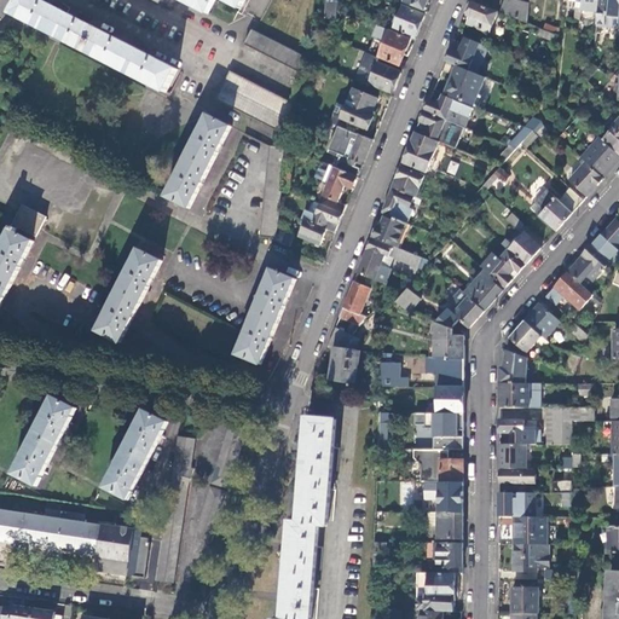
[(17,0),(11,13),(165,93),(177,69),(44,0),(17,0)]
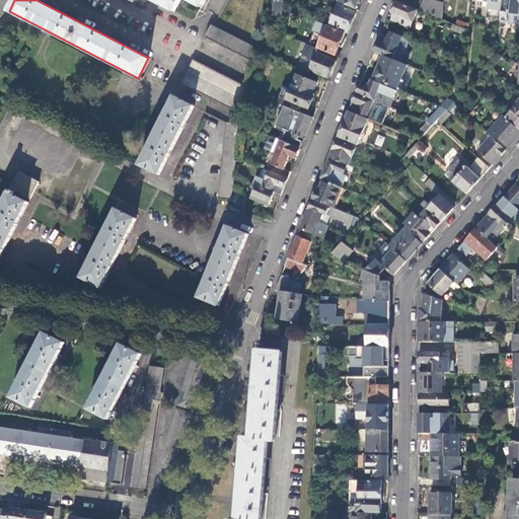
[(153,0),(174,11),(179,0),(188,0),(200,6),(203,0),(153,0)]
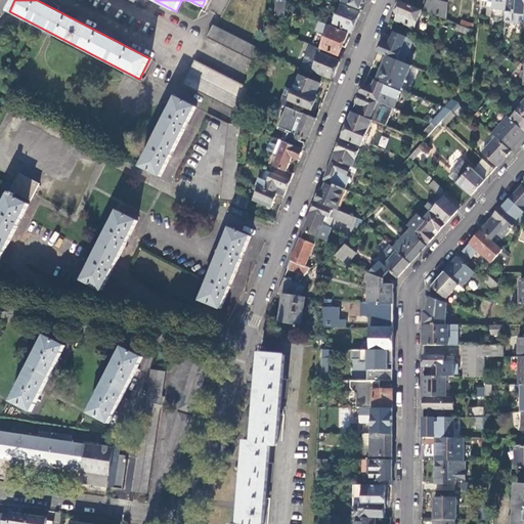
[(286,16),(287,0),(277,0),(276,15),(286,16)]
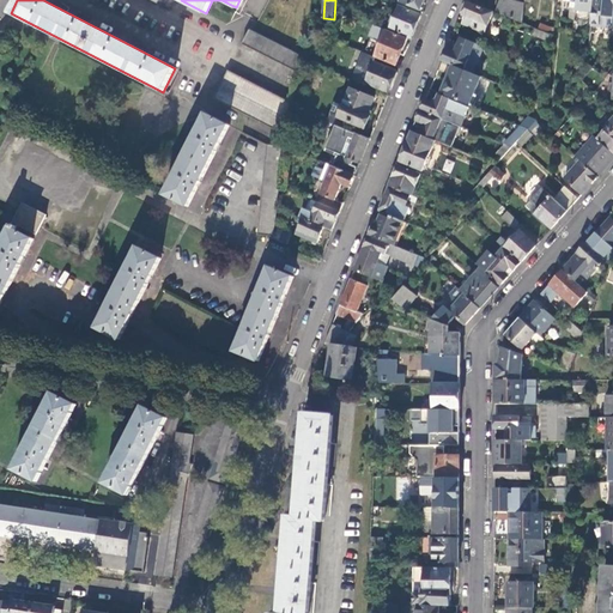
[(522,22),(523,5),(520,4),(510,0),(501,0),(496,11),(522,22)]
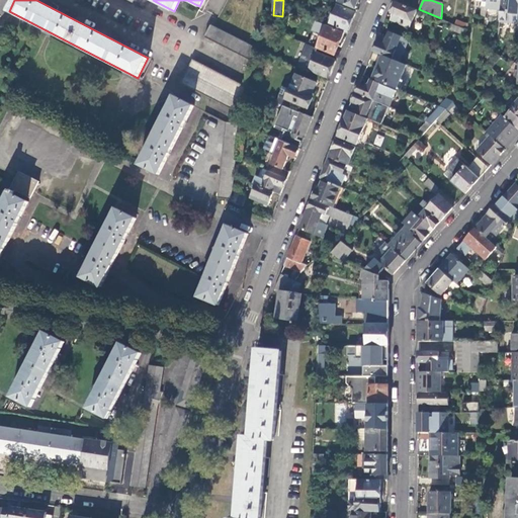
[(517,0),(501,0),(500,17),(509,17),(508,22),(517,23),(517,15),(517,0)]
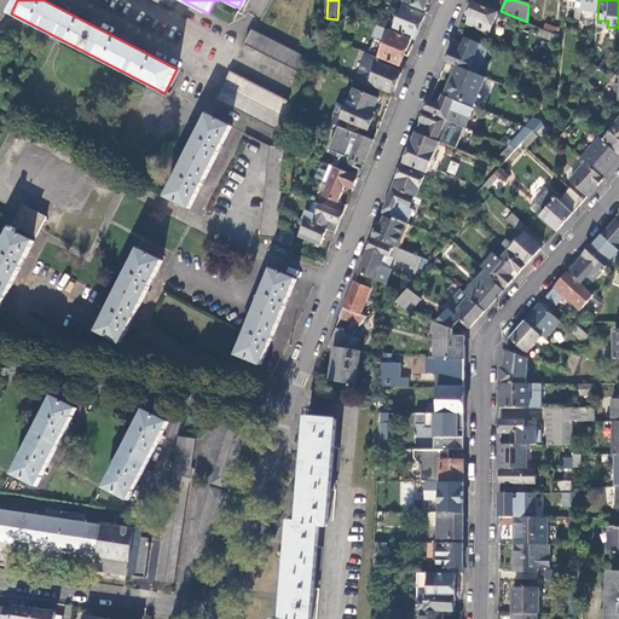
[(473,3),(470,1),(466,12),(468,12),(468,13),(470,16),(468,23),(490,30),(491,28),(495,21),(498,11),(473,1),(473,3)]
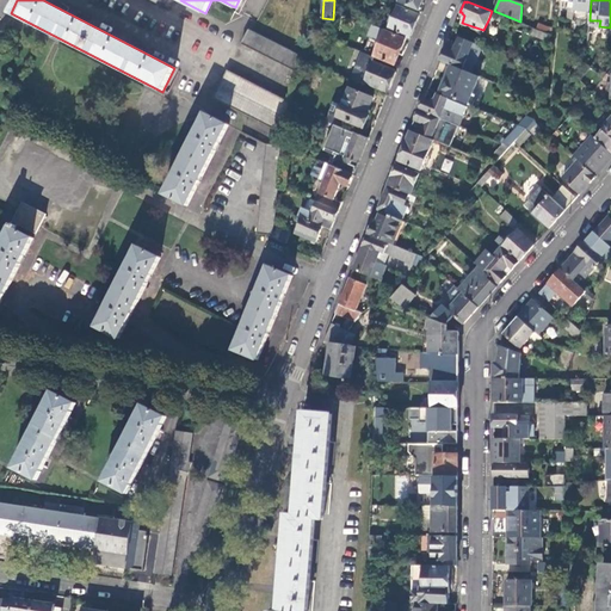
[(389,28),(411,37),(420,13),(399,5),(389,28)]
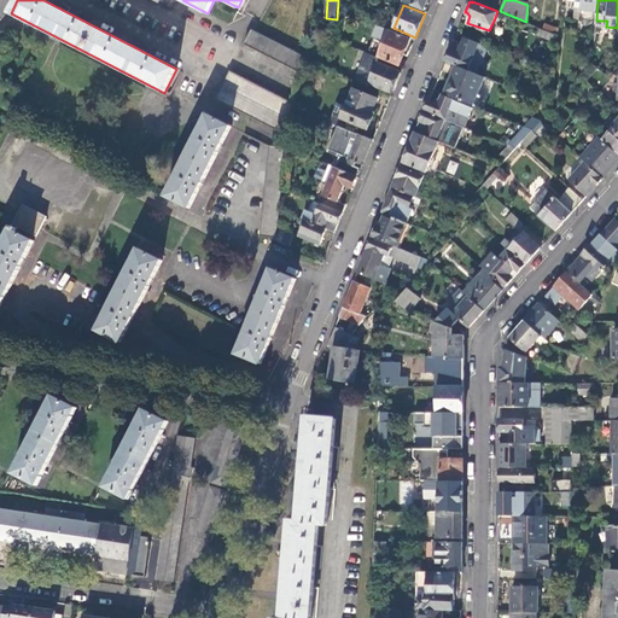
[(557,34),(540,28),(537,34),(554,41),(557,34)]
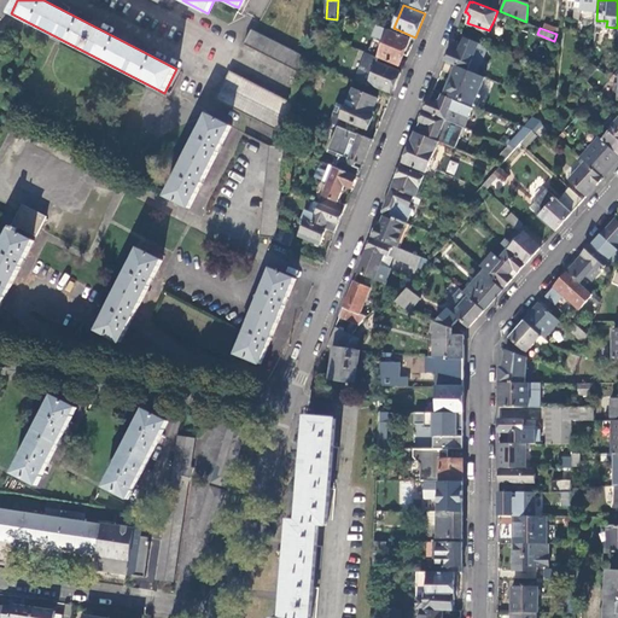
[(251,29),(244,44),(299,73),(304,57),(251,29)]
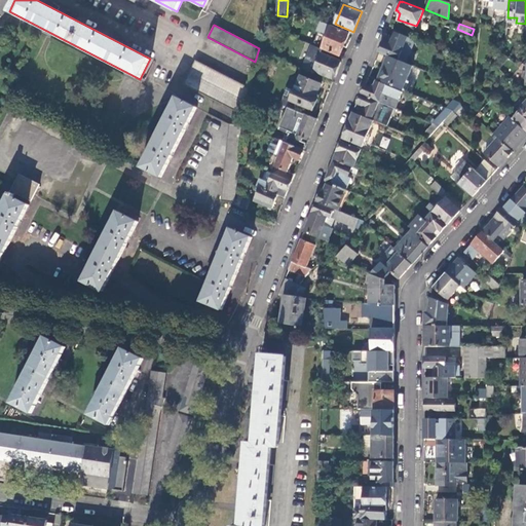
[(343,57),(347,47),(343,46),(349,32),(332,25),(327,36),(326,35),(323,42),(325,43),(323,48),(343,57)]
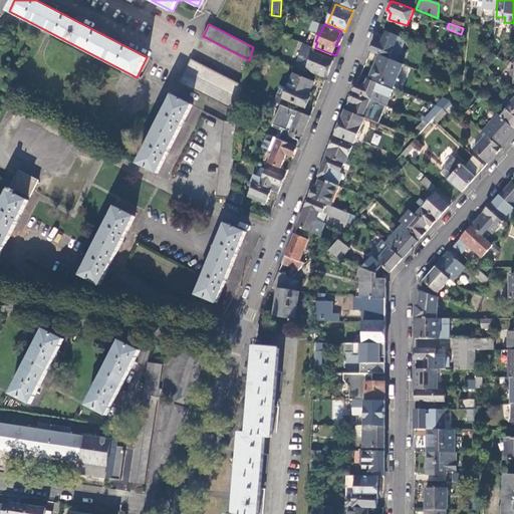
[(379,54),(397,61),(405,41),(403,38),(399,36),(399,35),(387,30),(383,37),(381,36),(381,35),(376,33),(370,50),(379,54)]
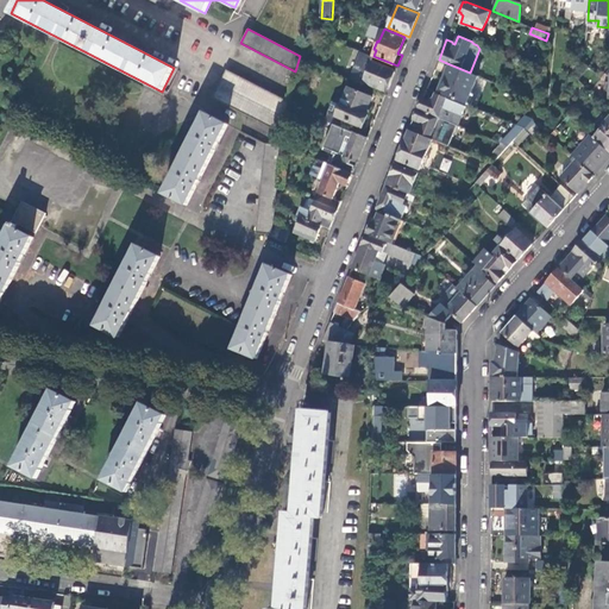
[(376,50),(374,49),(365,45),(363,51),(374,56),(376,50)]
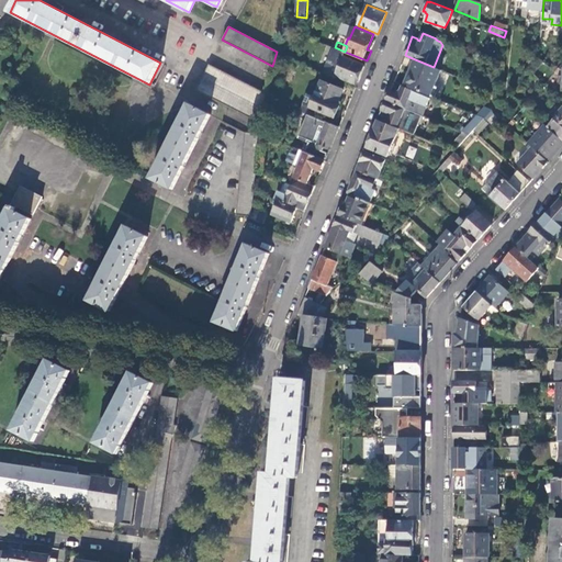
[(539,49),(539,57),(554,71),(559,67),(539,49)]
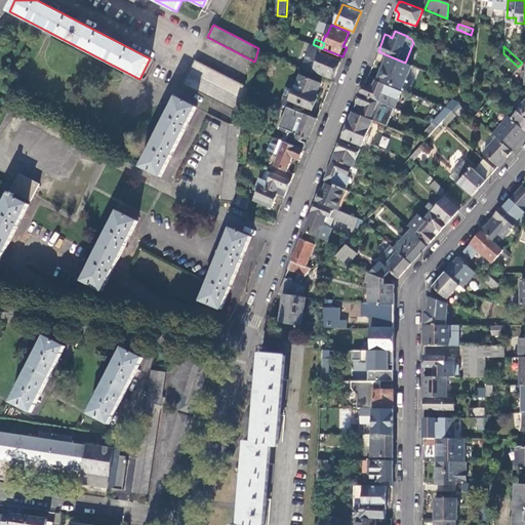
[(315,71),(333,79),(340,61),(321,52),(310,48),(301,69),(314,73),(315,71)]
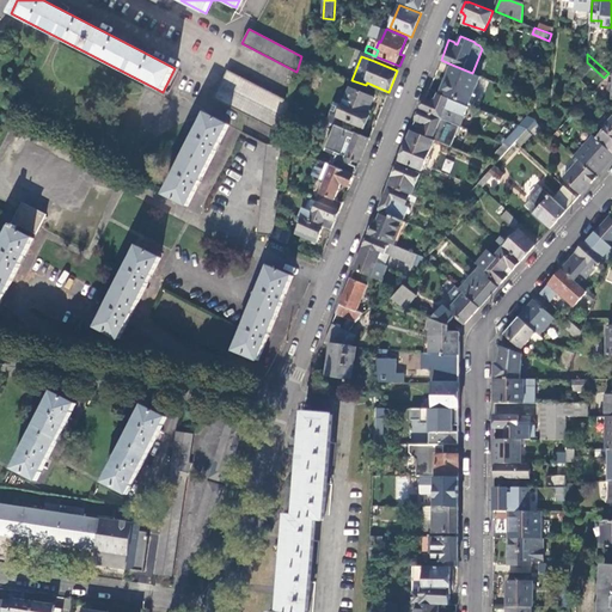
[(469,104),(481,77),(472,73),(452,65),(440,92),(469,104)]
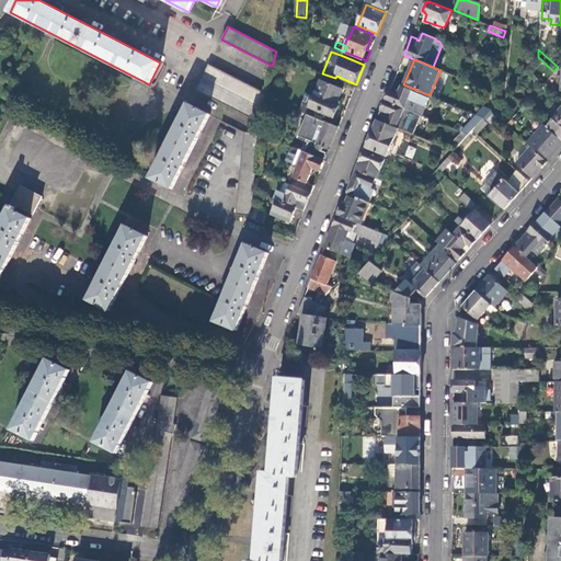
[(208,96),(221,70),(209,64),(195,90),(208,96)]
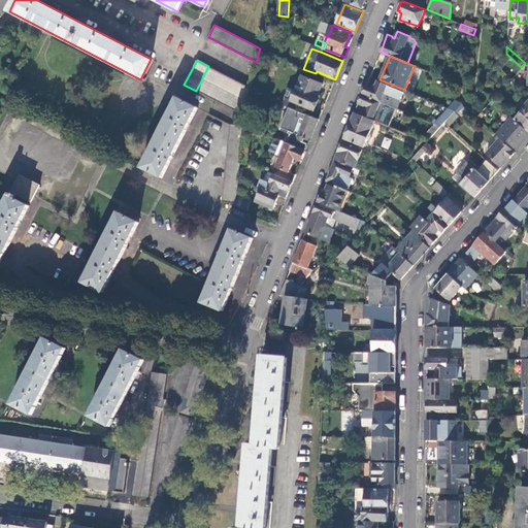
[(196,91),(245,114),(249,88),(208,66),(196,91)]
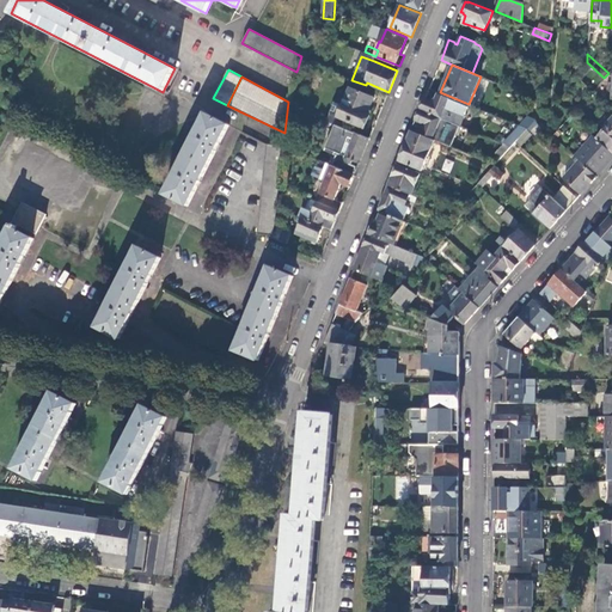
[(335,102),(326,121),(335,124),(341,127),(344,118),(365,127),(375,103),(372,102),(374,98),(350,89),(343,105),(335,102)]
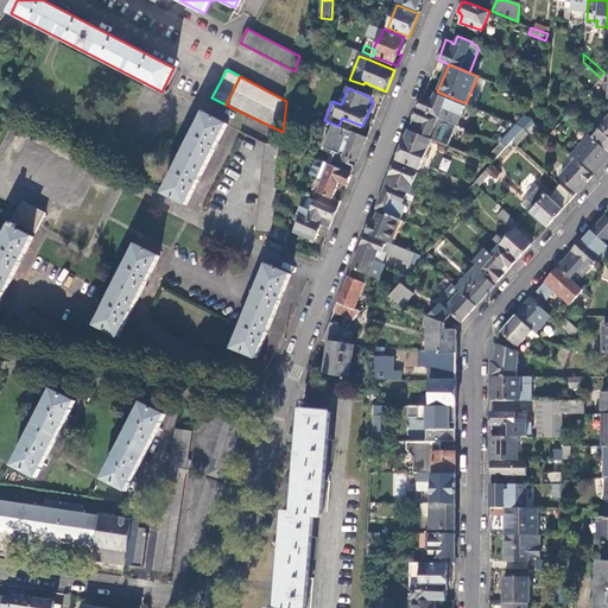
[(429,101),(422,99),(418,108),(456,124),(457,125),(464,106),(435,94),(432,99),(430,97),(429,101)]
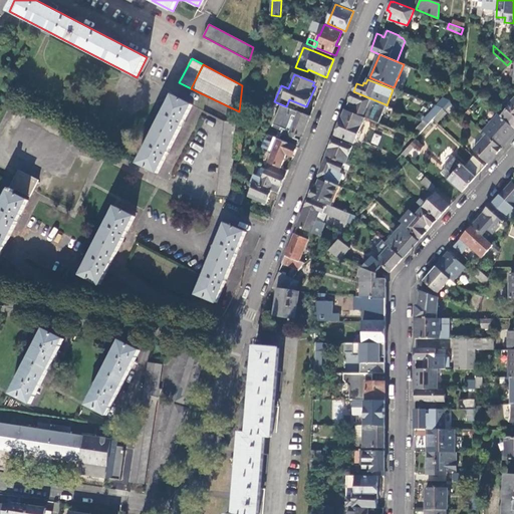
[(386,104),(353,91),(346,109),(364,117),(377,122),(386,104)]
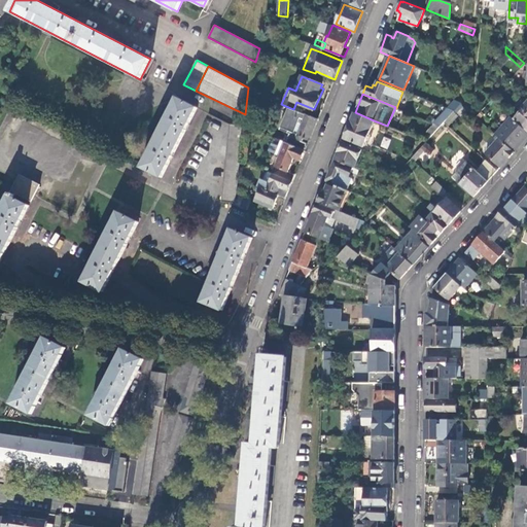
[(141,167),(162,177),(197,108),(177,98),(141,167)]
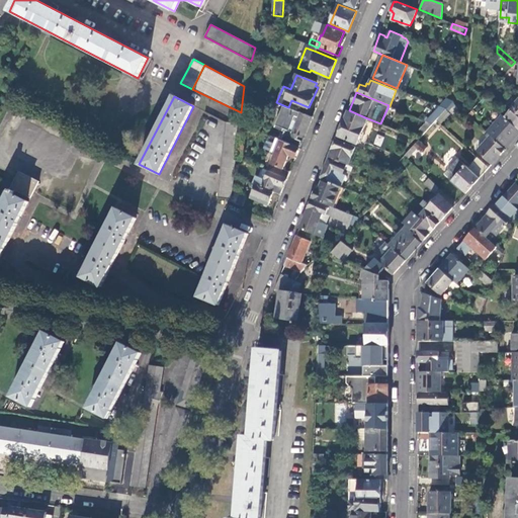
[(517,96),(512,104),(513,104),(508,110),(509,111),(505,116),(517,128),(517,96)]
